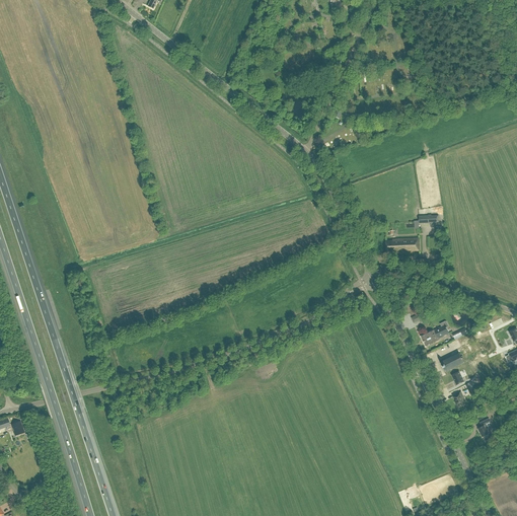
[(330,114),(337,116),(340,109),(334,106),(330,114)]
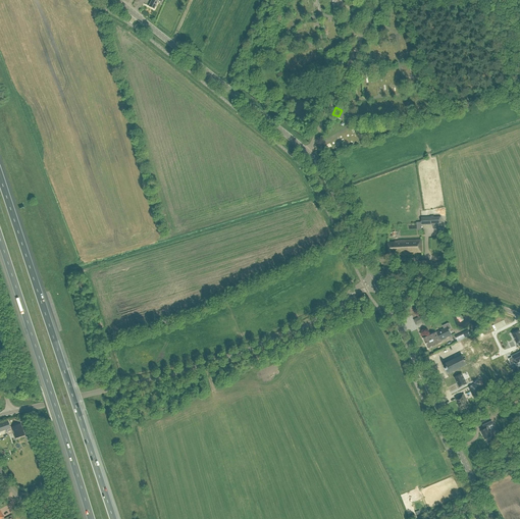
[(419,214),(420,222),(439,221),(439,214),(419,214)]
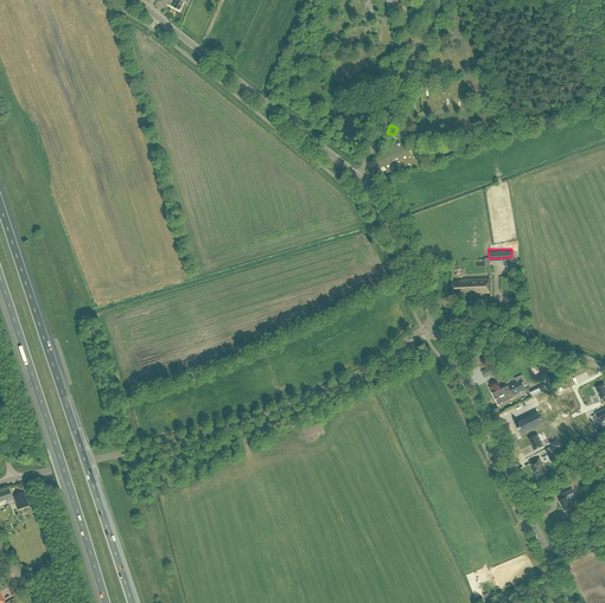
[(449,276),(449,289),(456,289),(456,290),(469,290),(469,289),(473,289),(473,290),(481,290),(481,289),(488,289),(488,275),(457,275),(457,276),(449,276)]
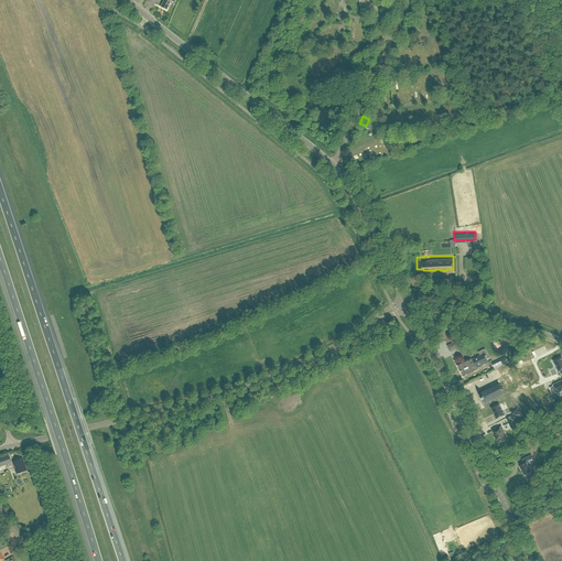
[(460,342),(450,347),(453,353),(463,347),(460,342)]
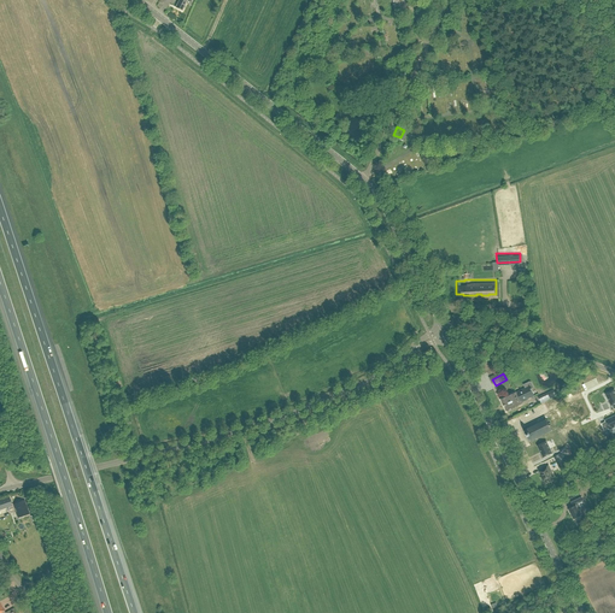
[(522,384),(521,385),(514,389),(498,396),(504,408),(520,401),(520,400),(527,396),(527,395),(532,393),(528,385),(532,384),(529,378),(527,378),(521,381),(522,384)]
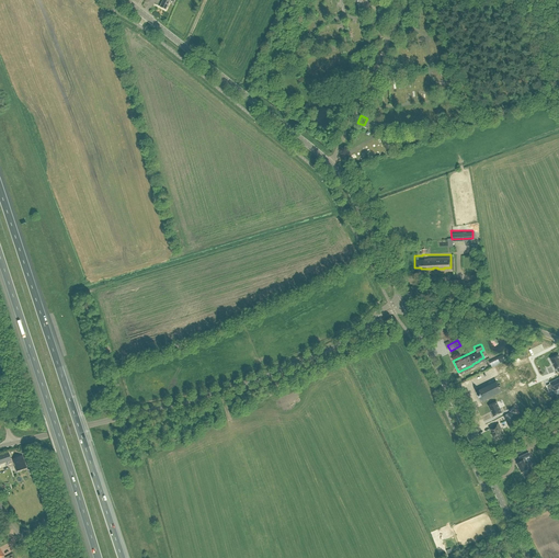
[(558,356),(557,352),(556,351),(548,355),(554,366),(555,366),(556,369),(558,368),(558,356)]
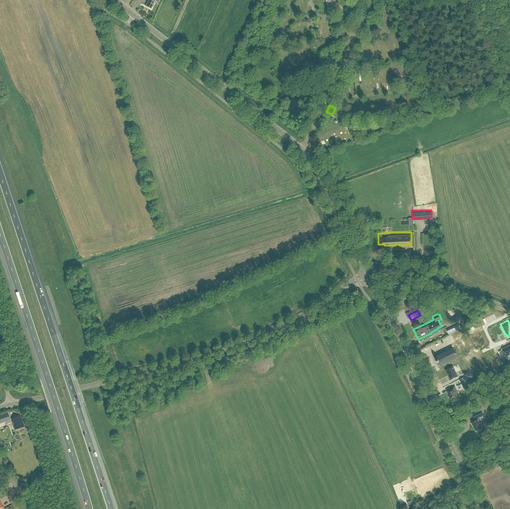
[(446,330),(447,332),(460,326),(457,321),(447,326),(449,329),(446,330)]
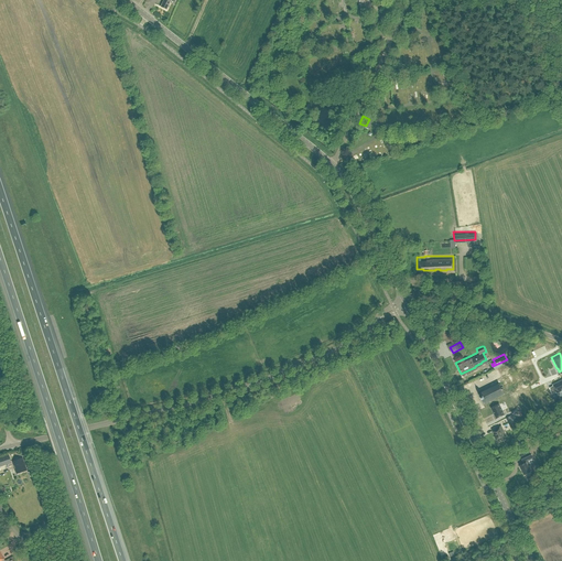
[(514,375),(519,387),(520,386),(522,390),(529,387),(527,383),(528,383),(522,371),(514,375)]
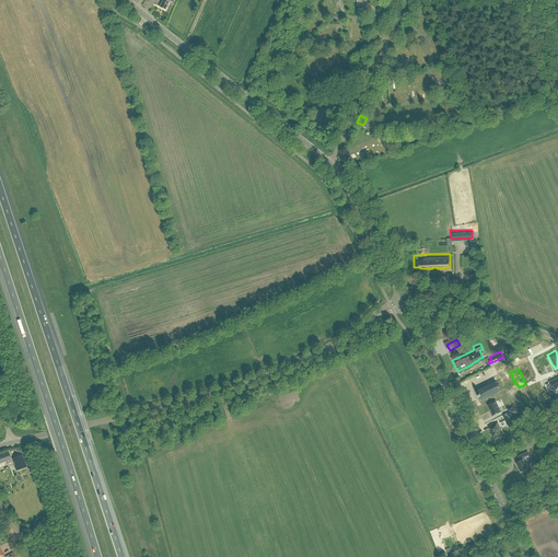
[(550,386),(550,387),(557,383),(557,373),(547,379),(547,380),(544,382),(547,389),(550,386)]
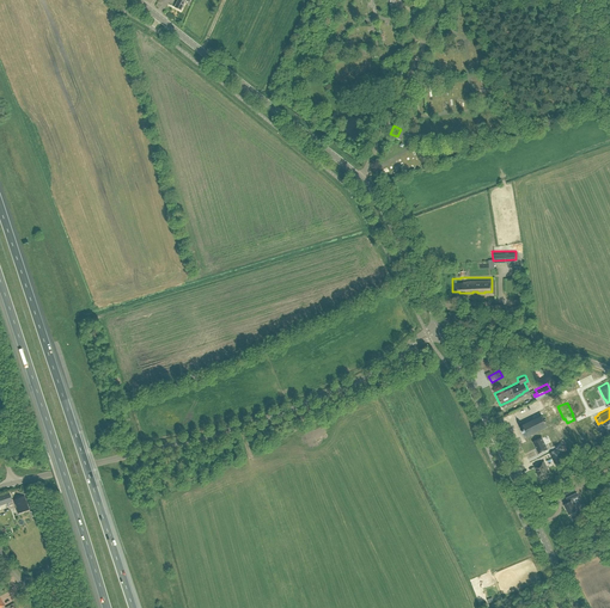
[(523,435),(525,434),(536,429),(546,424),(540,412),(517,423),(523,435)]
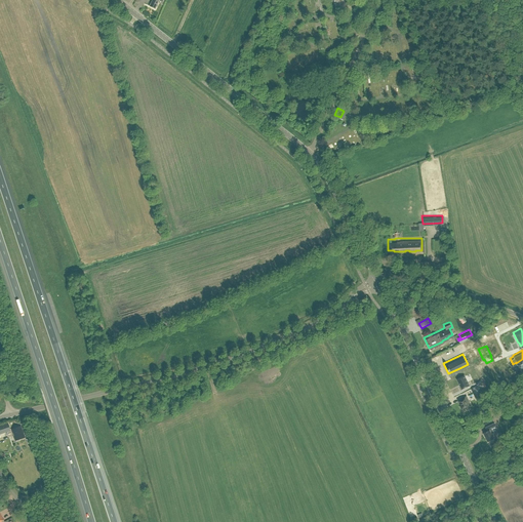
[(504,358),(503,357),(492,362),(496,370),(507,365),(507,364),(510,363),(507,357),(504,358)]
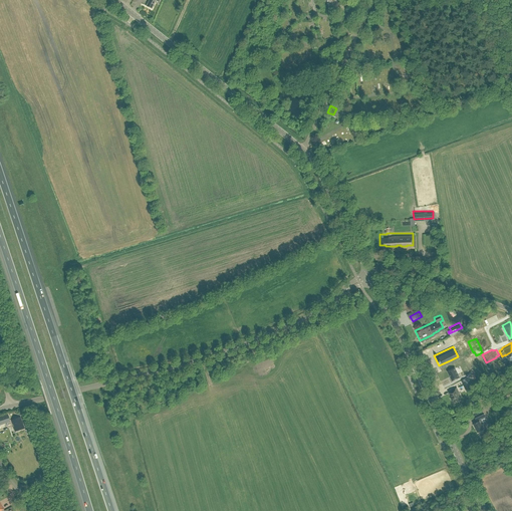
[(453,364),(445,368),(450,378),(458,375),(453,364)]
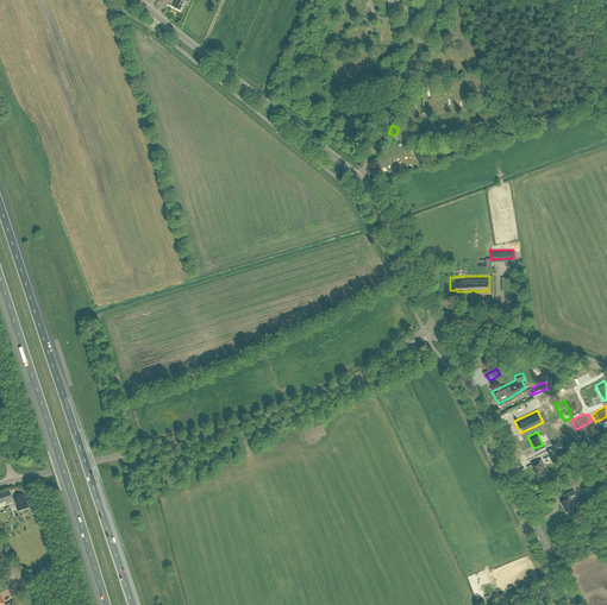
[(534,460),(530,462),(534,472),(544,467),(539,455),(533,458),(534,460)]
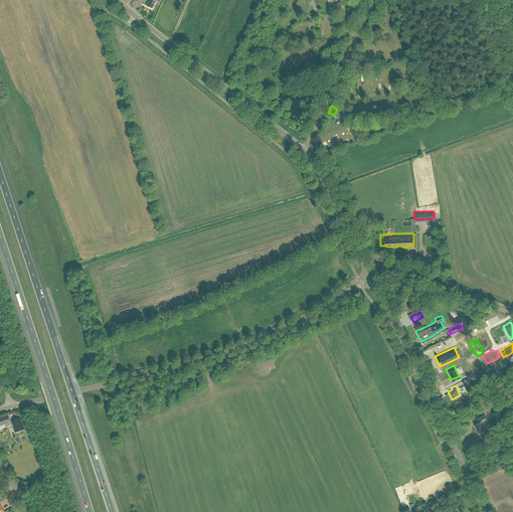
[(487,399),(495,395),(493,390),(485,394),(487,399)]
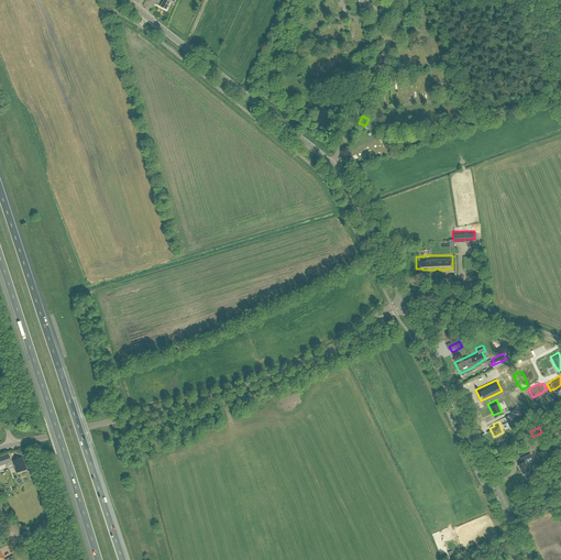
[(521,460),(517,462),(517,463),(518,465),(521,471),(523,470),(525,474),(528,472),(529,473),(535,471),(531,463),(529,458),(530,458),(529,453),(527,449),(518,452),(521,460)]
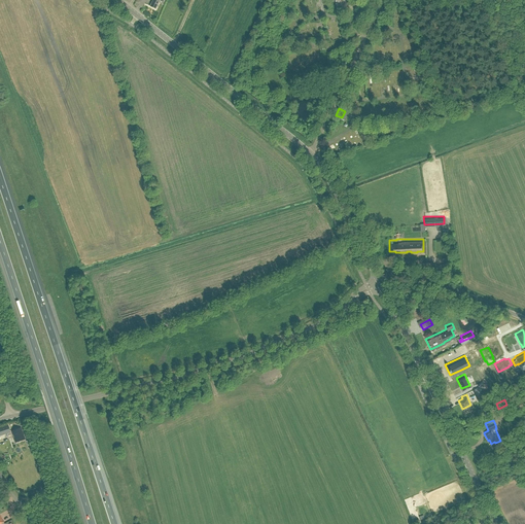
[(19,424),(9,427),(13,440),(23,437),(19,424)]
